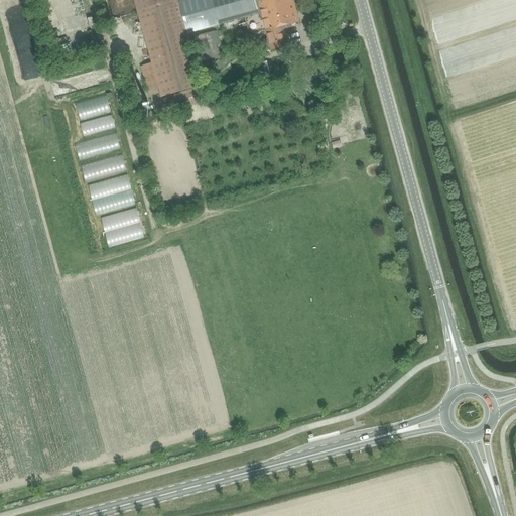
[(134,0),(139,14),(140,14),(179,3),(179,1),(184,0),(134,0)]
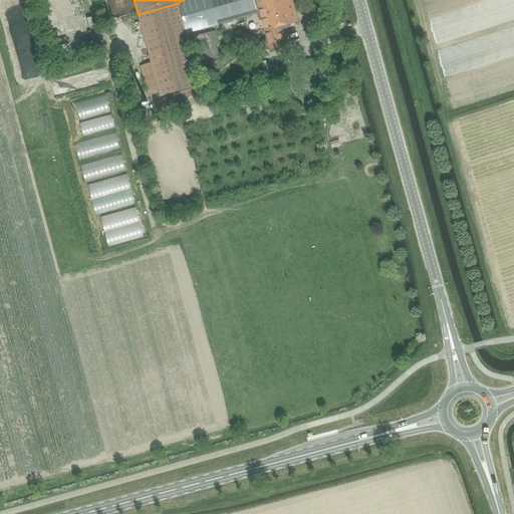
[(179,3),(180,5),(187,33),(245,17),(259,13),(257,7),(254,8),(251,0),(184,0),(179,1),(179,3)]
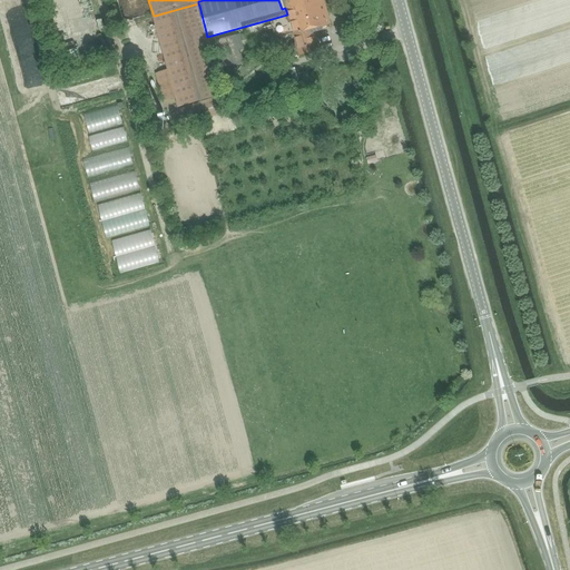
[(323,0),(283,0),(285,8),(287,15),(272,19),(275,33),(282,37),(293,33),(294,37),(295,37),(296,43),(293,45),(291,46),(291,48),(292,52),(293,55),(295,55),(300,53),(300,55),(317,50),(312,29),(331,25),(323,0)]
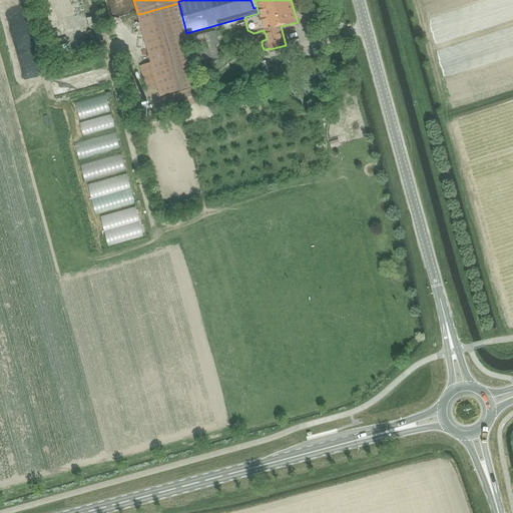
[(178,3),(139,14),(160,95),(200,84),(187,36),(179,5),(178,3)]
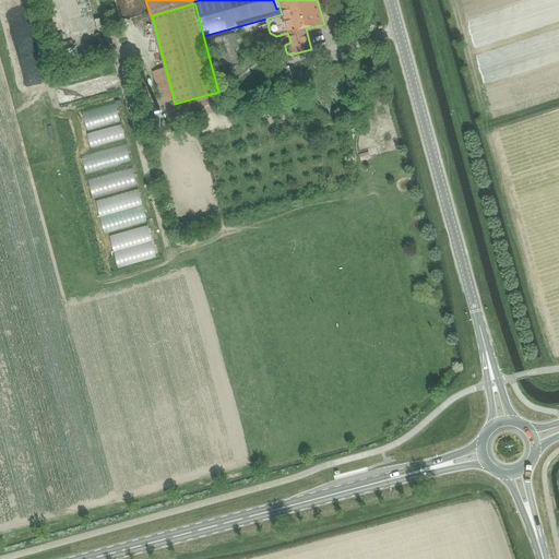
[(281,86),(294,83),(289,67),(276,70),(281,86)]
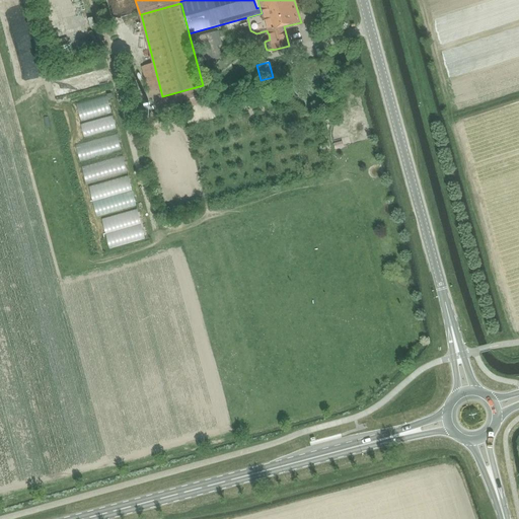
[(75,79),(66,82),(70,91),(78,88),(75,79)]
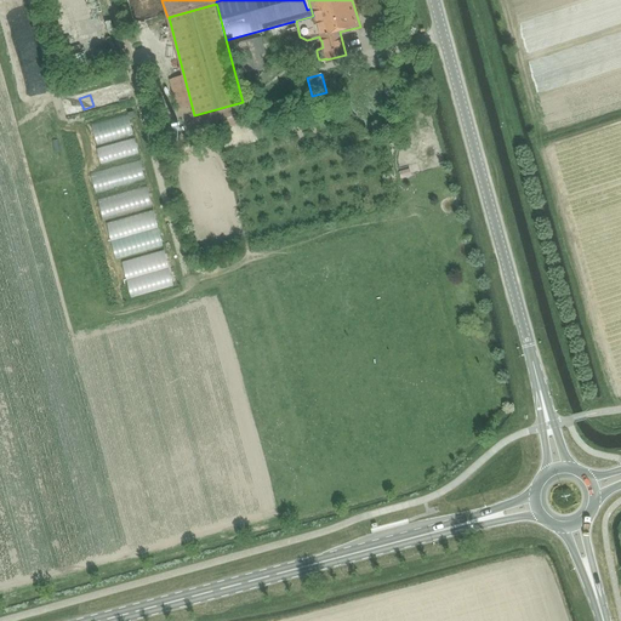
[(199,137),(248,121),(241,103),(193,119),(199,137)]
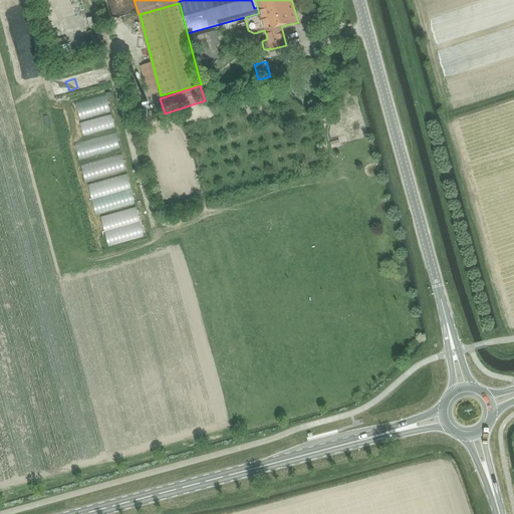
[(108,95),(74,102),(77,117),(95,113),(94,110),(110,106),(108,95)]
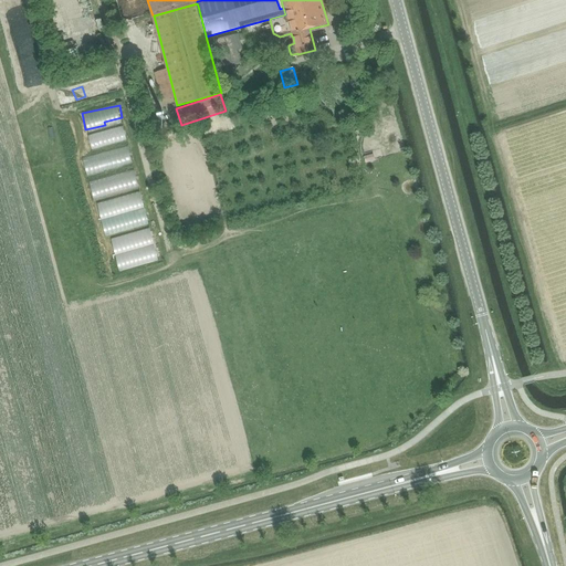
[(87,135),(88,145),(125,140),(124,130),(87,135)]
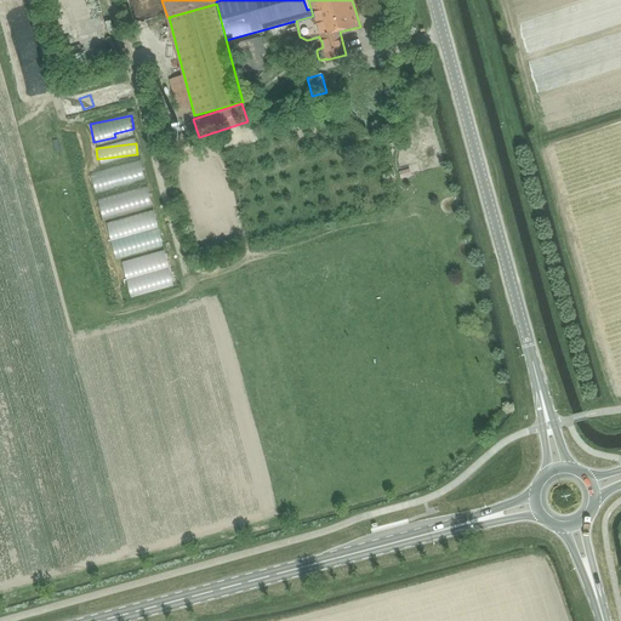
[(132,174),(141,171),(138,161),(130,164),(132,174)]
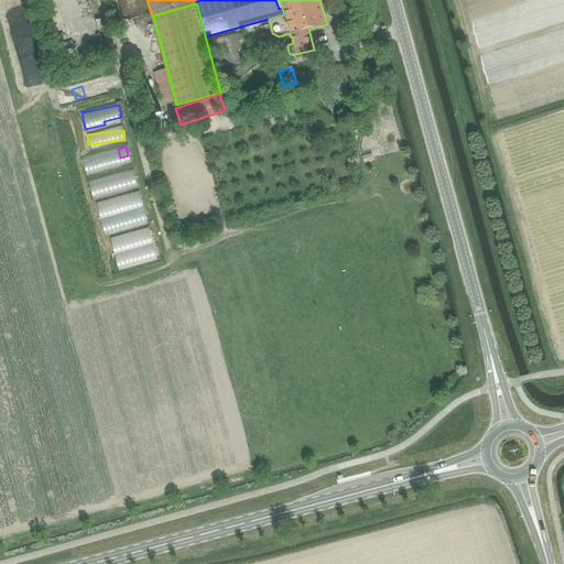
[(371,153),(361,156),(362,163),(373,160),(371,153)]
